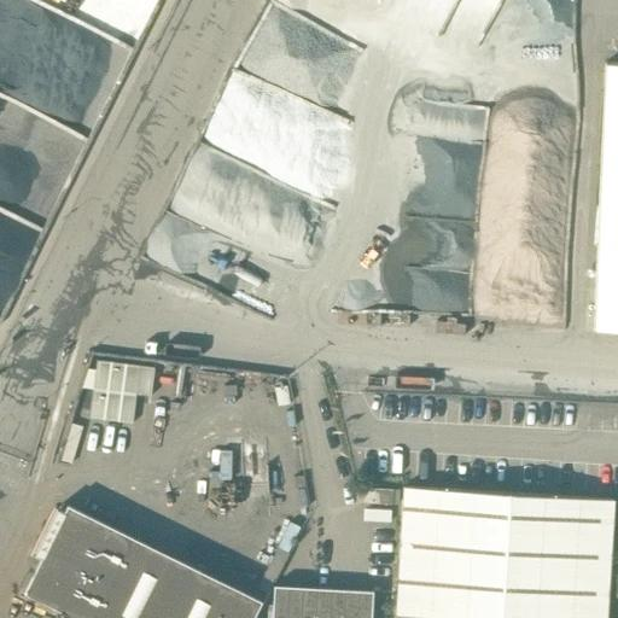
[(617,63),(605,63),(593,332),(617,332),(617,63)]
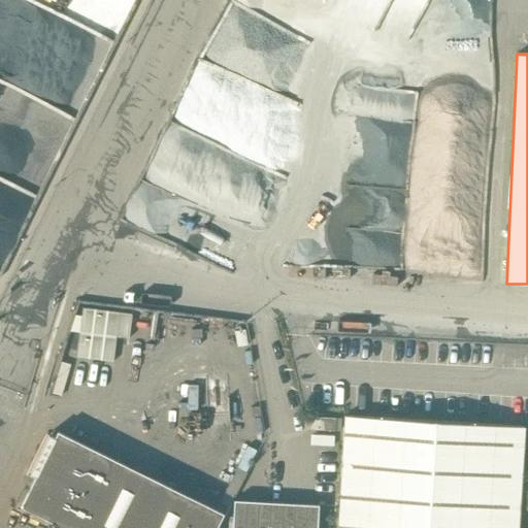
[(518,527),(524,426),(345,416),(337,527),(518,527)]
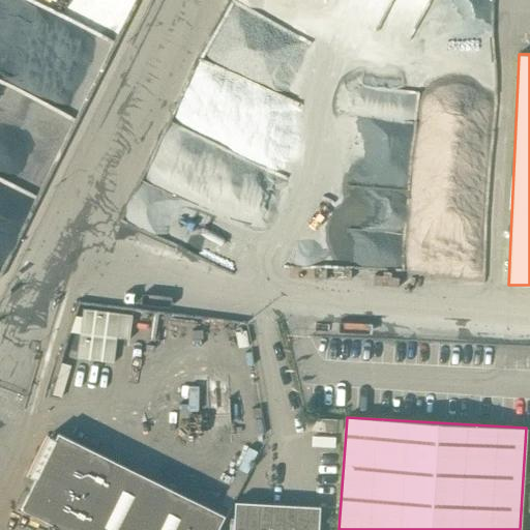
[(66,529),(217,529),(225,516),(59,433),(22,507),(66,529)]
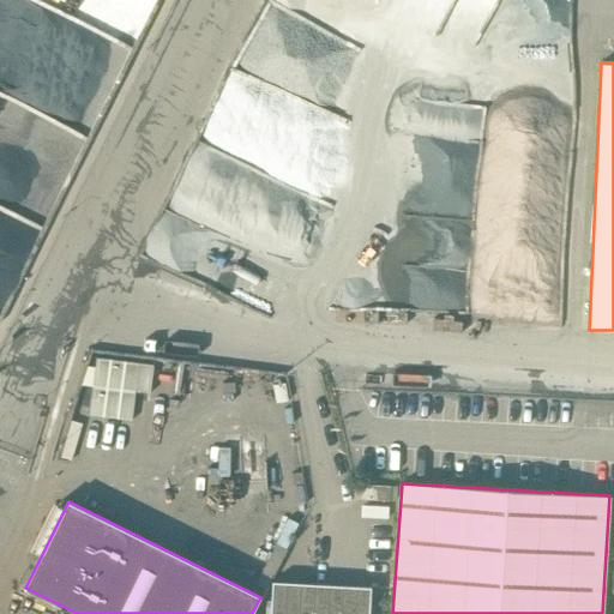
[(368,613),(369,588),(271,582),(269,613),(368,613)]
